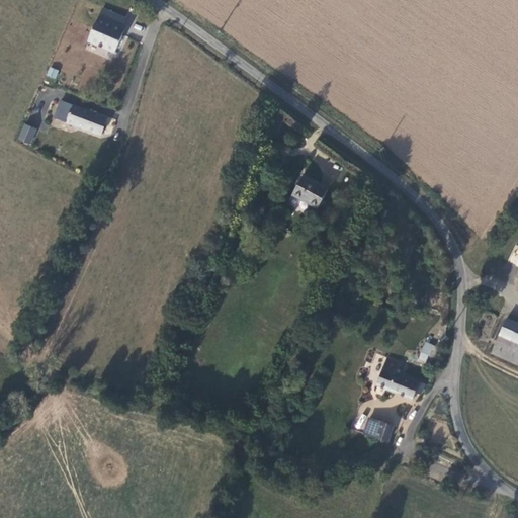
[(117,55),(128,27),(124,25),(128,17),(104,7),(89,42),(117,55)]
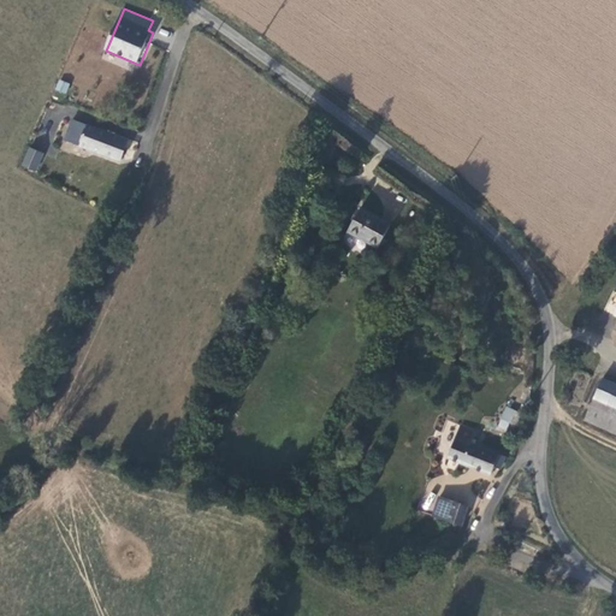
[(71,84),(60,80),(55,89),(66,94),(71,84)]
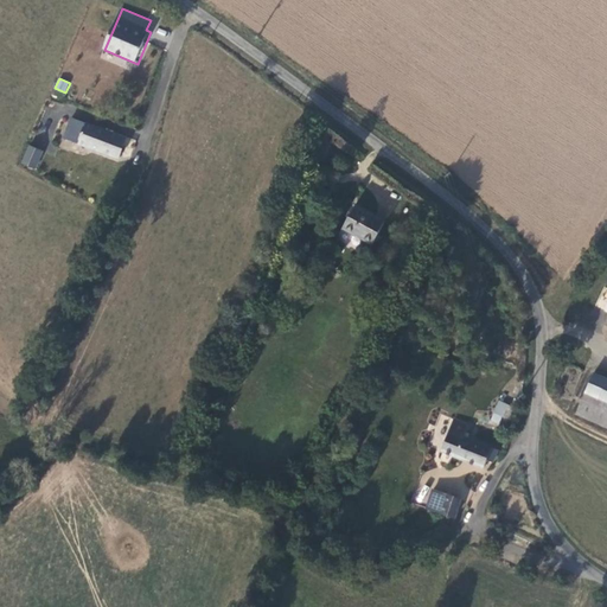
[(72,116),(64,138),(122,159),(129,136),(72,116)]
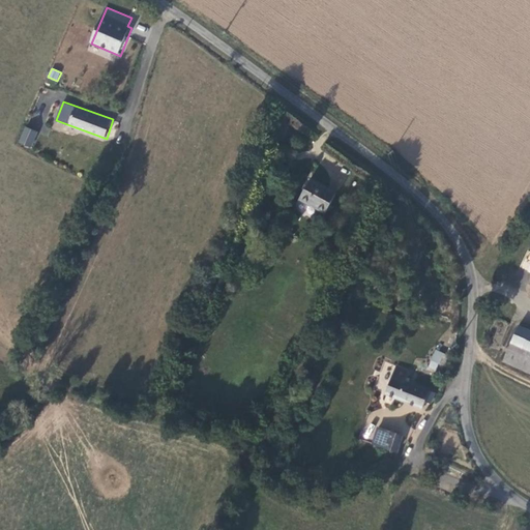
[(26,125),(19,143),(32,148),(39,131),(26,125)]
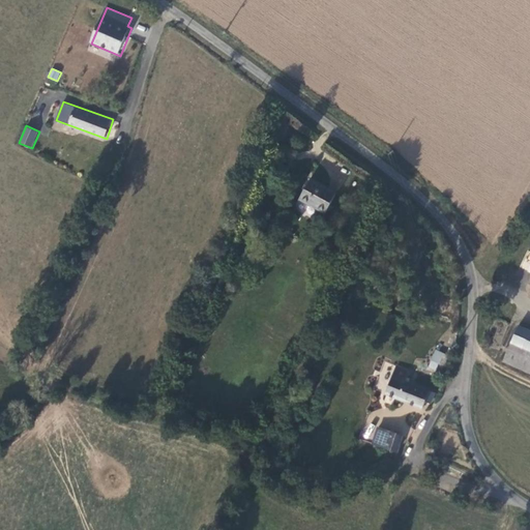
[(337,193),(310,178),(297,202),(324,216),(337,193)]
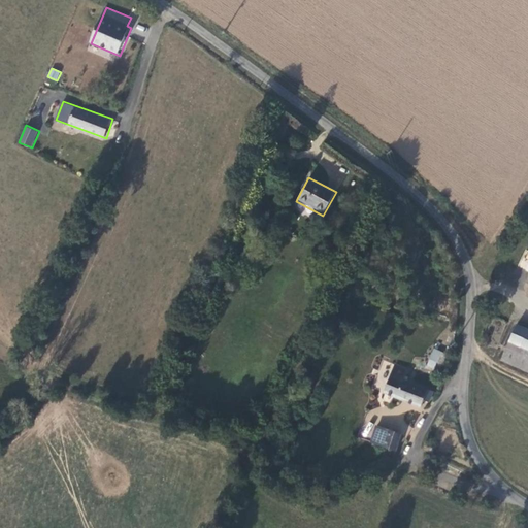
[(527,333),(512,327),(504,343),(527,353),(527,333)]
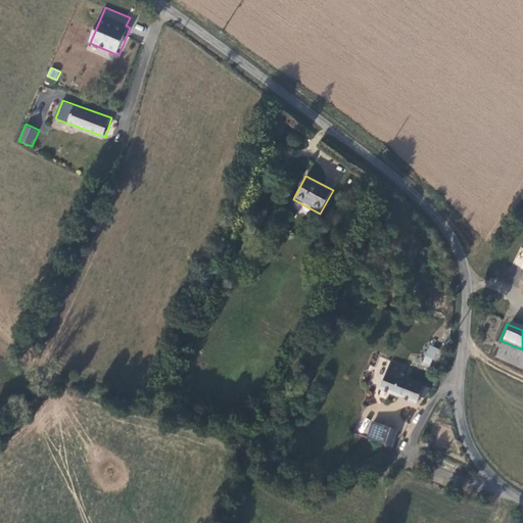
[(522,349),(500,340),(498,340),(490,359),(522,371),(522,349)]
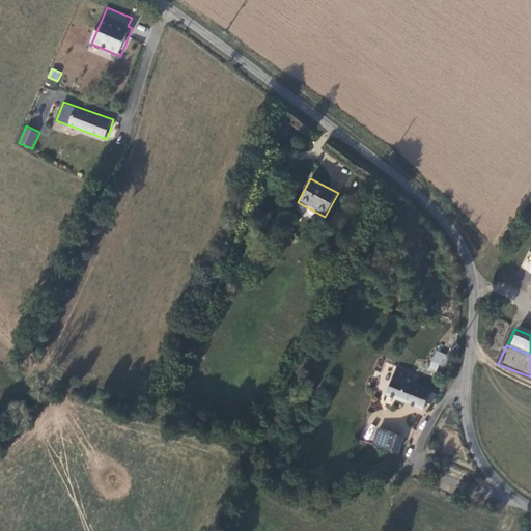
[(436,351),(428,369),(437,372),(440,364),(444,365),(448,355),(436,351)]
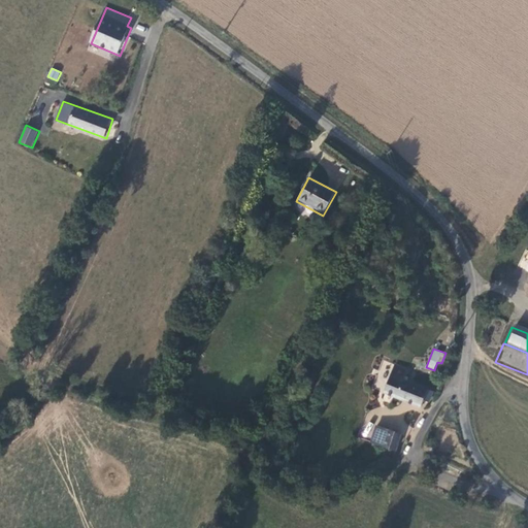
[(409,367),(395,361),(383,393),(421,408),(424,400),(430,402),(434,392),(404,380),(409,367)]
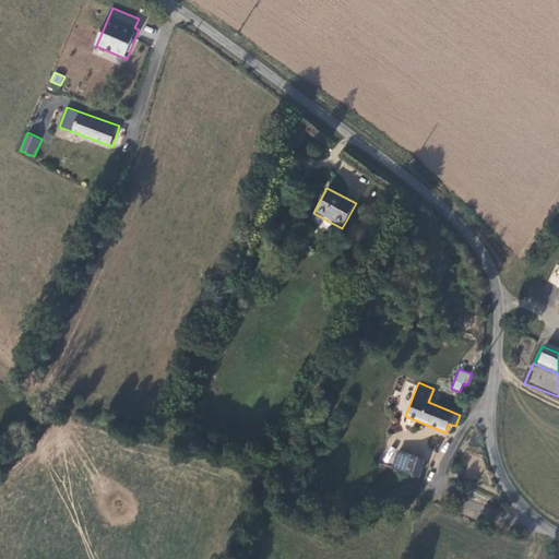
[(397,450),(391,471),(419,479),(426,459),(397,450)]
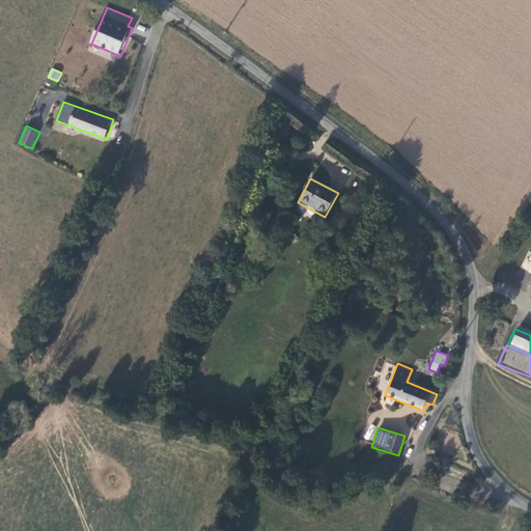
[(447,458),(437,453),(435,458),(445,464),(447,458)]
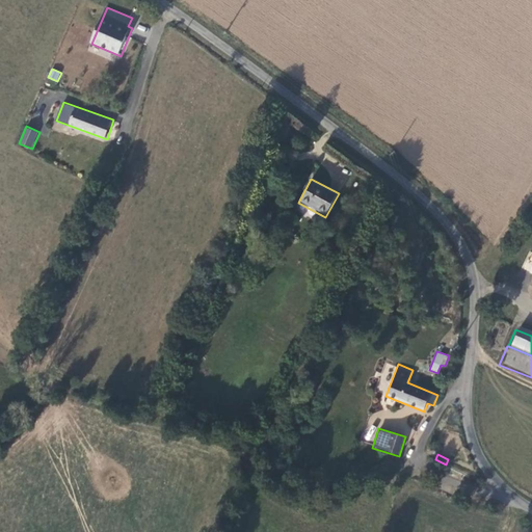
All buildings are outlined.
